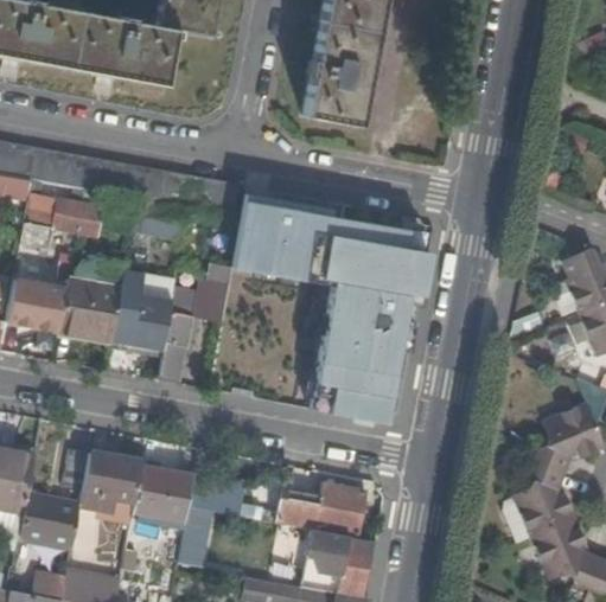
[(206,45),(216,0),(157,0),(150,34),(0,8),(0,64),(168,94),(180,40),(206,45)]
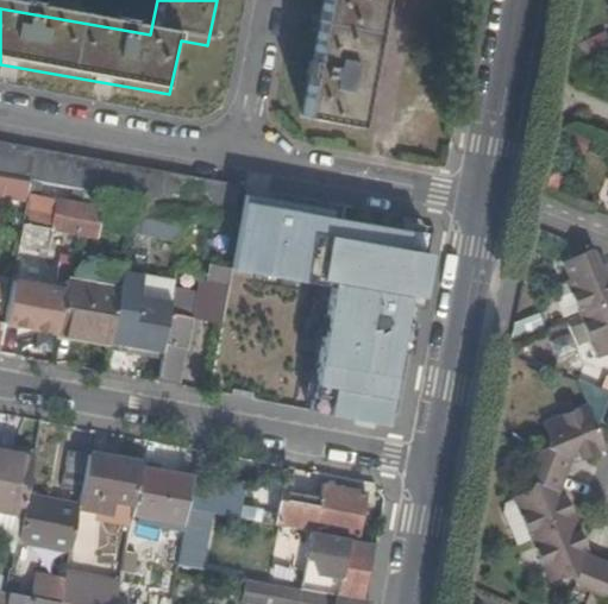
[(324,0),(302,115),(359,127),(382,0),(324,0)]
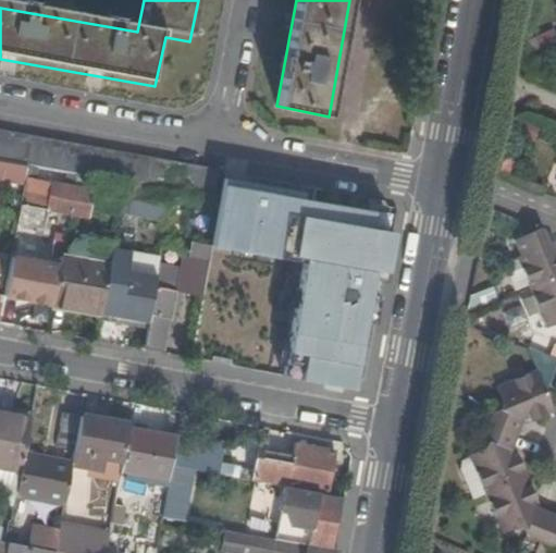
[(53,138),(0,128),(0,159),(28,164),(77,173),(107,179),(115,180),(125,182),(136,184),(171,189),(174,191),(195,194),(204,196),(217,198),(222,170),(53,138)]
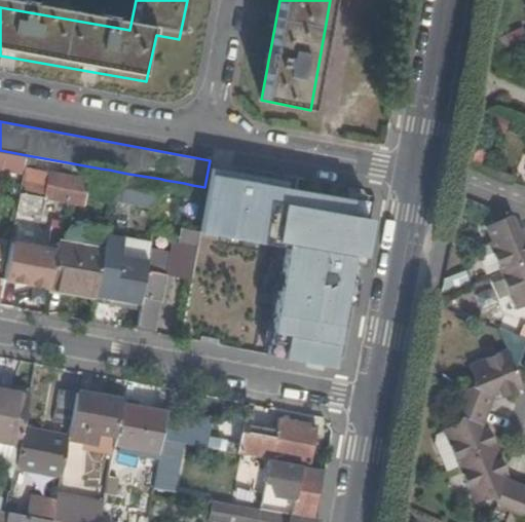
[(0,150),(0,170),(24,174),(27,155),(0,150)]
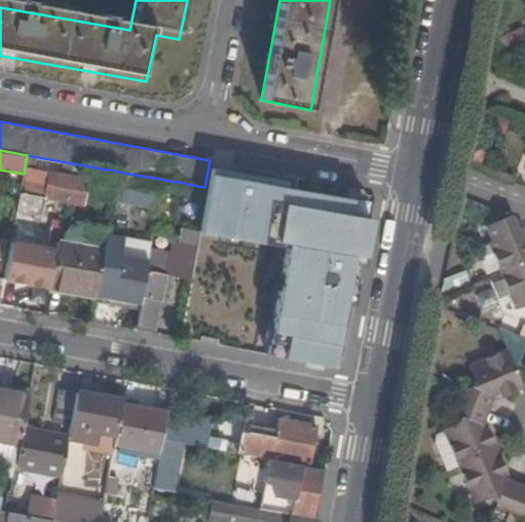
[(39,197),(66,202),(73,163),(27,155),(24,174),(16,213),(36,217),(39,197)]
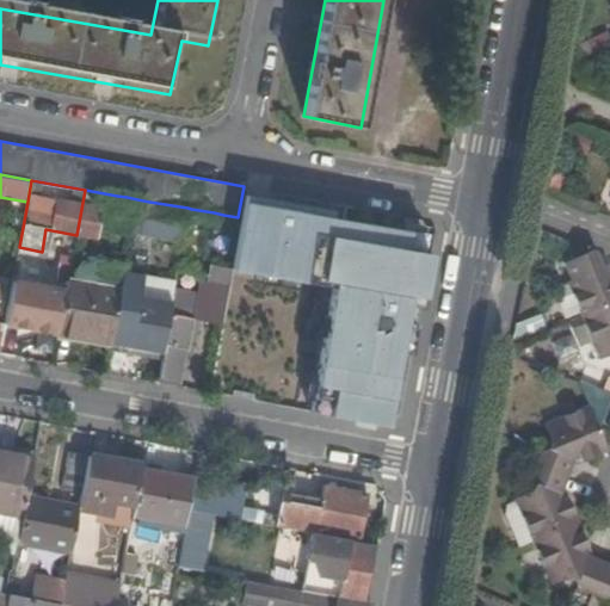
[(109,241),(117,196),(85,190),(76,235),(109,241)]
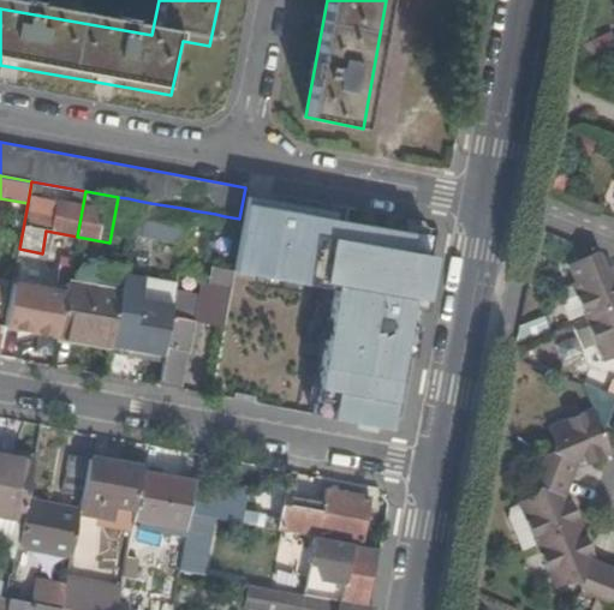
[(335,288),(415,297),(428,299),(436,255),(440,229),(416,226),(415,233),(321,216),(323,208),(251,195),(243,228),(236,270),(335,288)]
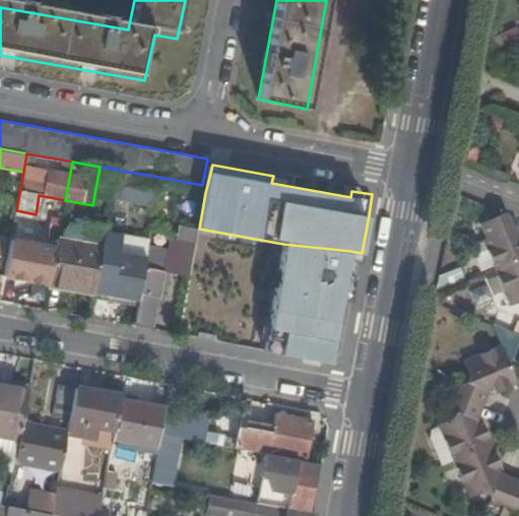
[(110,206),(117,170),(108,168),(102,204),(110,206)]
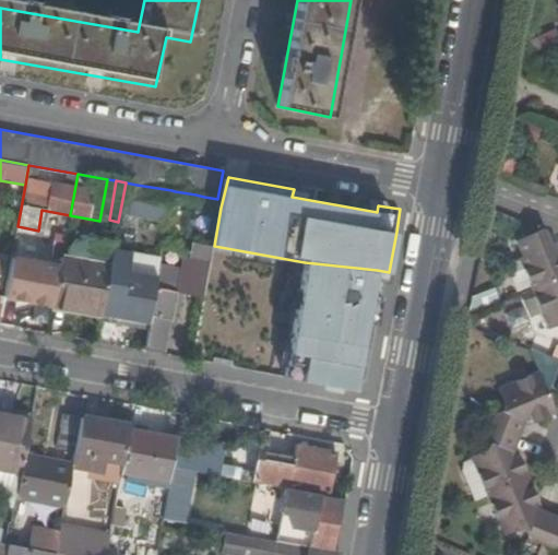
[(167,220),(171,190),(137,185),(132,214),(167,220)]
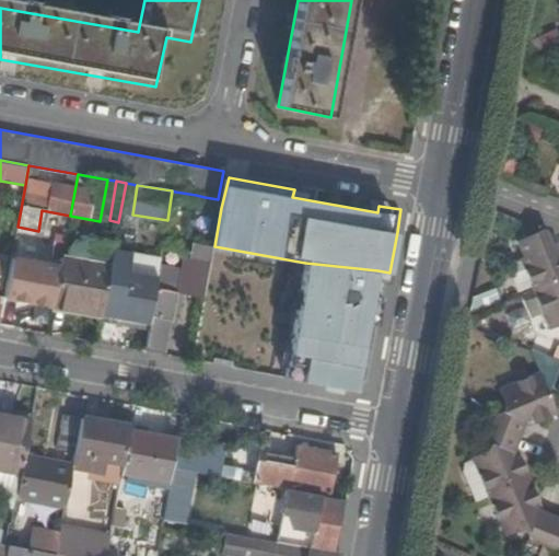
[(202,206),(205,197),(196,195),(195,205),(202,206)]
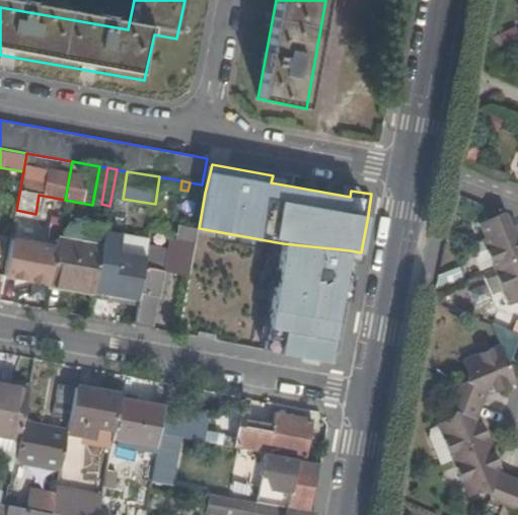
[(205,193),(206,186),(202,185),(190,182),(188,191),(205,193)]
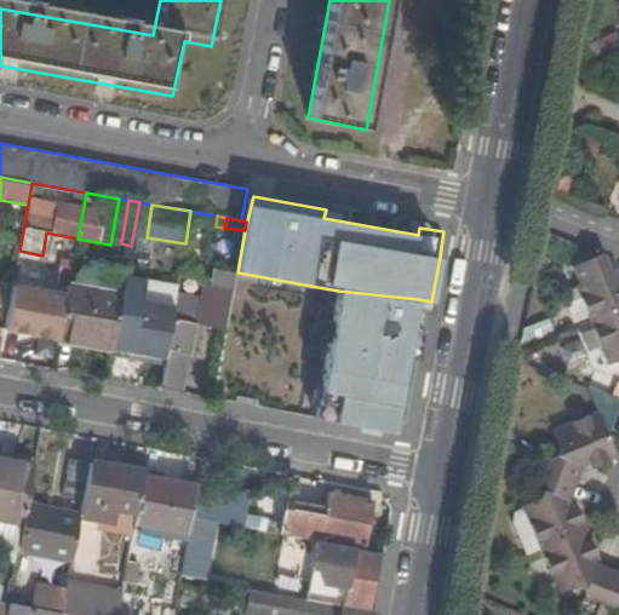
[(596,258),(591,248),(572,257),(577,266),(596,258)]
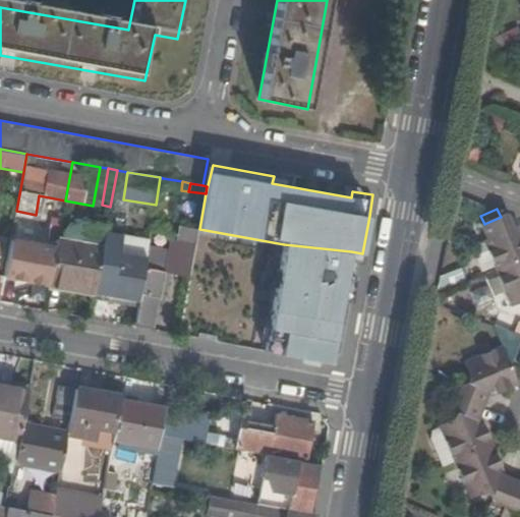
[(486,240),(500,269),(519,260),(519,226),(515,228),(510,214),(501,217),(484,224),(490,238),(486,240)]
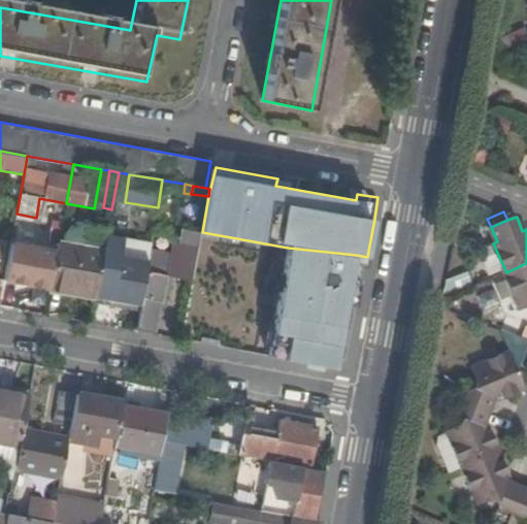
[(199,249),(200,239),(202,233),(180,229),(177,243),(199,249)]
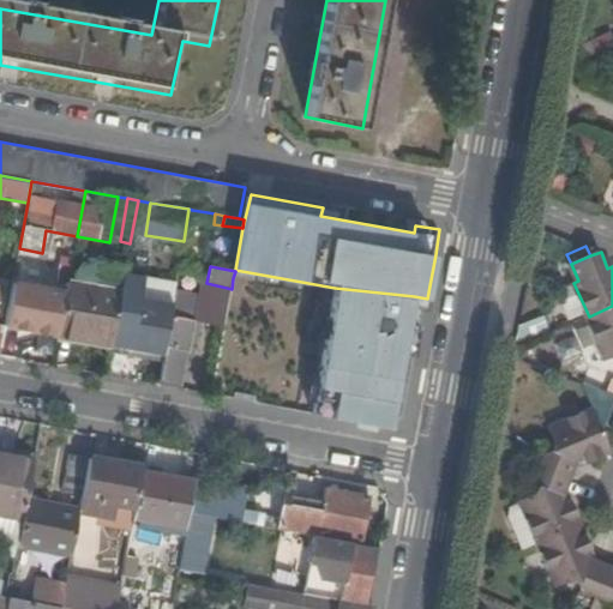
[(12,289),(25,291),(28,277),(16,275),(12,289)]
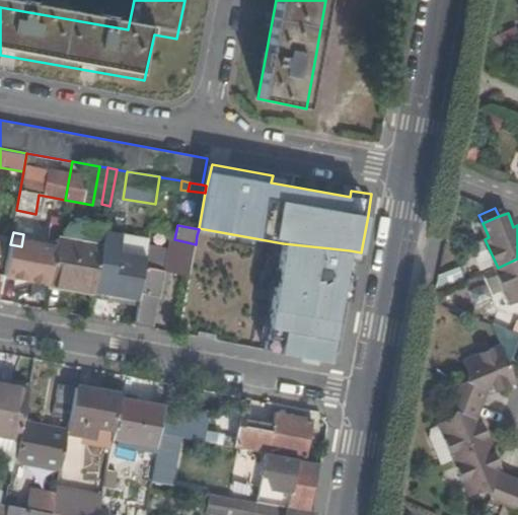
[(50,284),(95,291),(103,248),(103,245),(58,237),(50,284)]
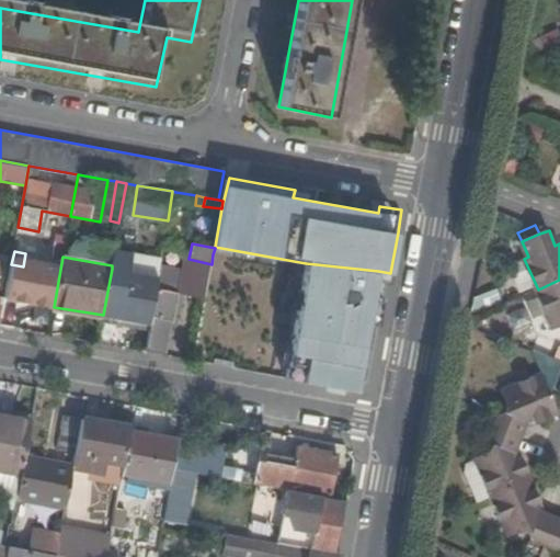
[(182,270),(179,294),(206,298),(212,264),(189,259),(184,259),(182,270)]
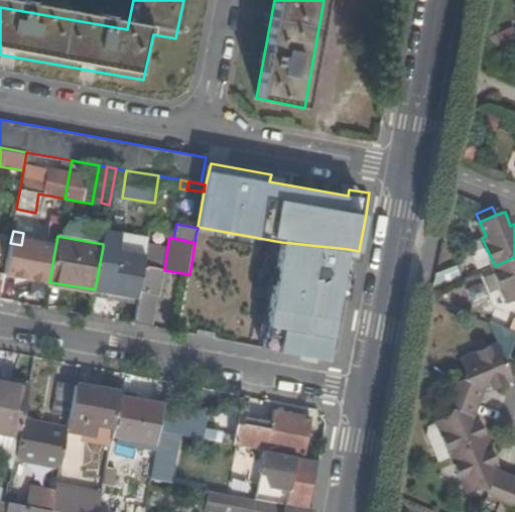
[(348,249),(281,242),(263,347),(329,359),(340,295),(351,297),(355,274),(343,272),(348,249)]
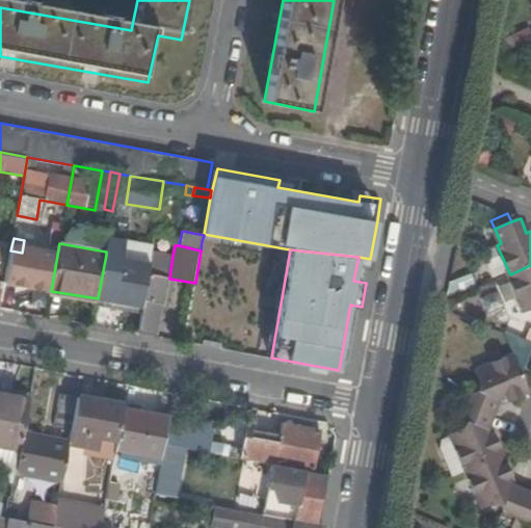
[(4,281),(4,287),(21,290),(29,254),(22,253),(10,251),(4,281)]
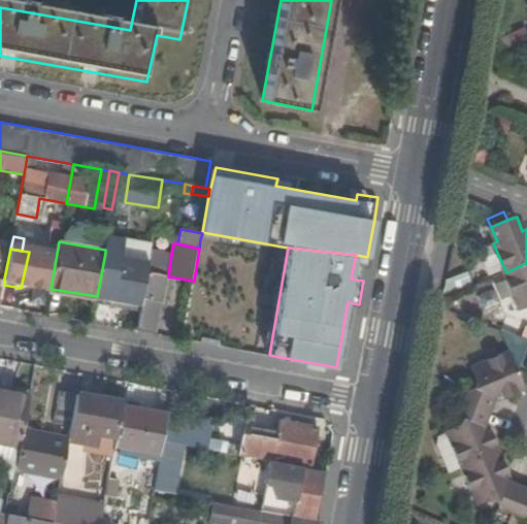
[(139,330),(156,333),(160,303),(164,303),(168,276),(171,254),(153,250),(151,260),(142,306),(139,330)]
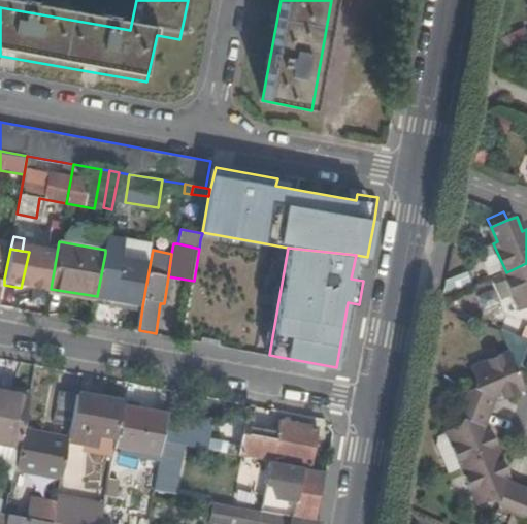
[(96,301),(113,305),(114,301),(130,303),(142,306),(151,260),(105,253),(97,296),(96,301)]
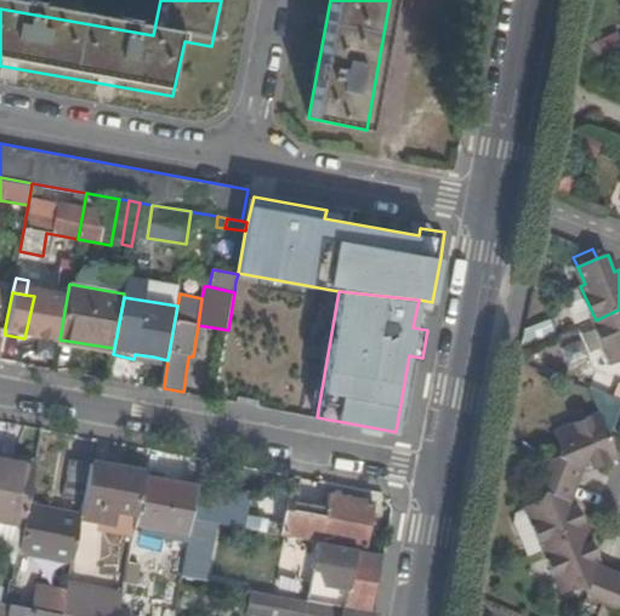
[(619,309),(596,320),(614,363),(619,359),(619,309)]
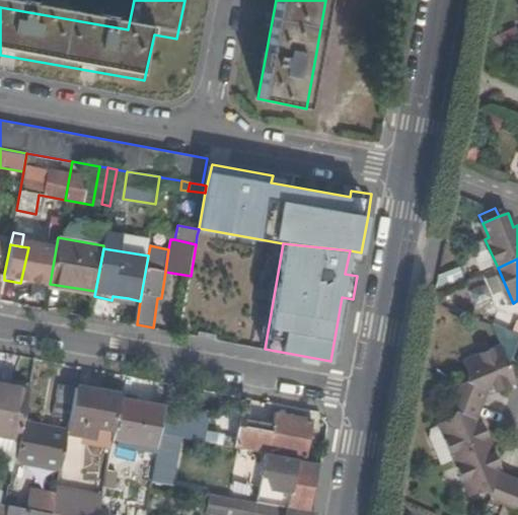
[(447,277),(451,288),(479,276),(474,266),(447,277)]
